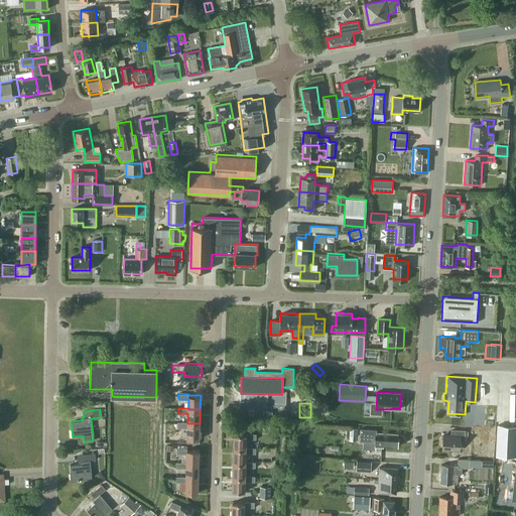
[(200,438),(200,423),(187,423),(187,422),(177,421),(177,427),(187,427),(187,438),(200,438)]
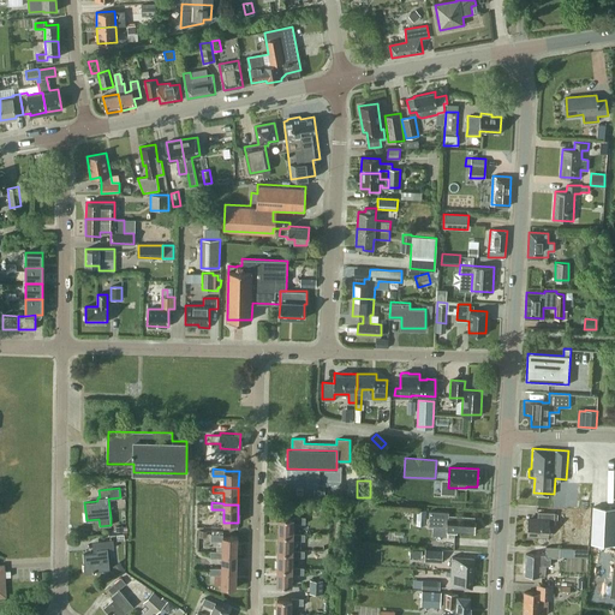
[(614,505),(595,503),(592,539),(614,541),(614,505)]
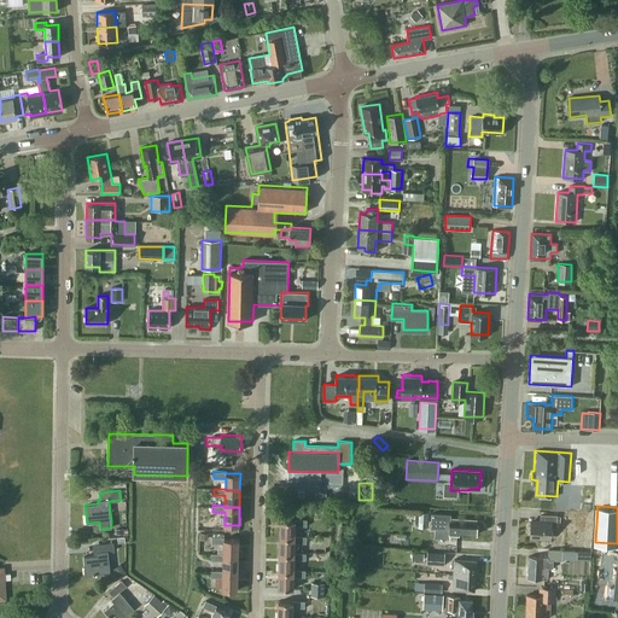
[(449,518),(449,514),(432,513),(431,528),(448,529),(448,535),(458,535),(458,532),(476,534),(477,520),(449,518)]
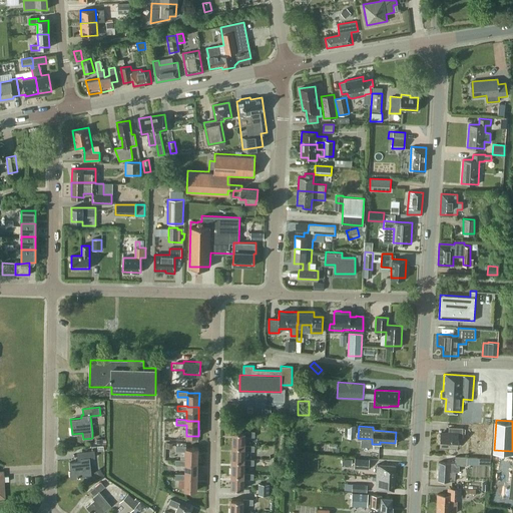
[(457,446),(457,445),(458,437),(463,438),(463,428),(448,427),(448,433),(441,432),(440,446),(457,446)]
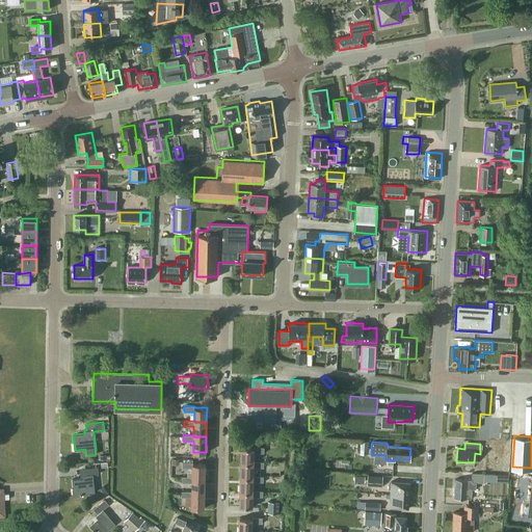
[(254,462),(254,461),(254,452),(264,453),(264,447),(254,446),(254,448),(241,448),(241,462),(254,462)]
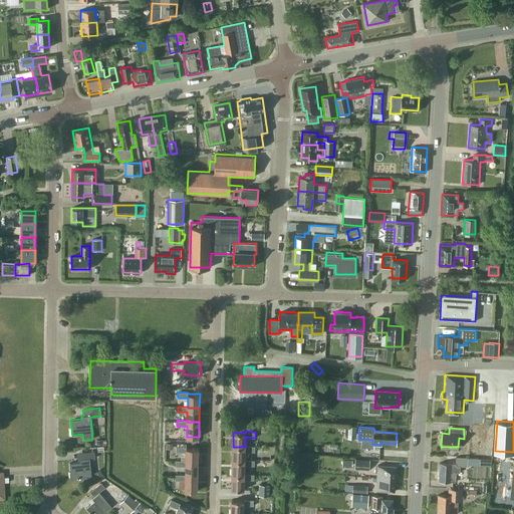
[(255,446),(245,446),(245,447),(233,447),(232,461),(244,462),(245,460),(245,451),(255,452),(255,446)]
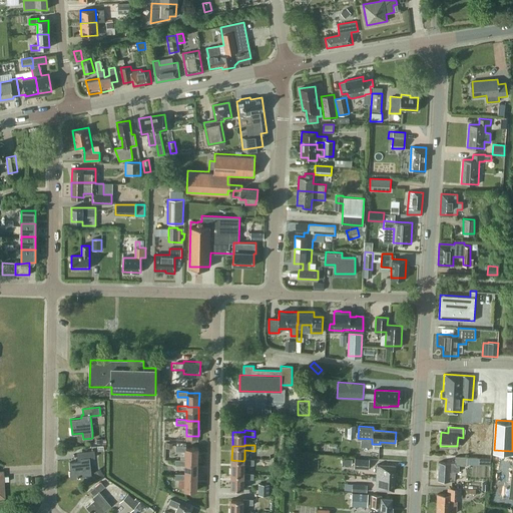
[(185,451),(185,460),(185,461),(197,461),(197,447),(186,447),(186,446),(175,446),(175,451),(185,451)]
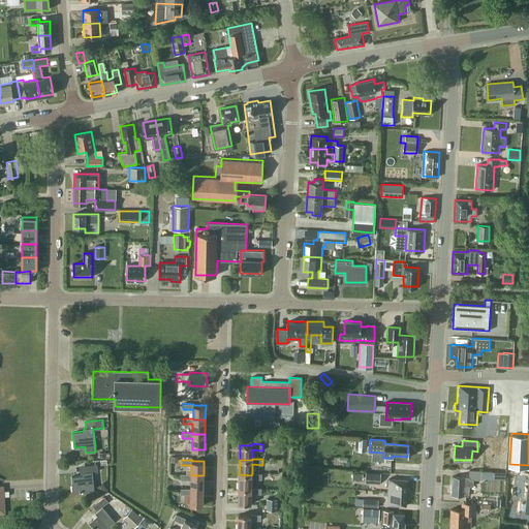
[(72,476),(73,492),(94,490),(92,471),(98,470),(97,464),(85,465),(85,472),(83,472),(83,475),(72,476)]
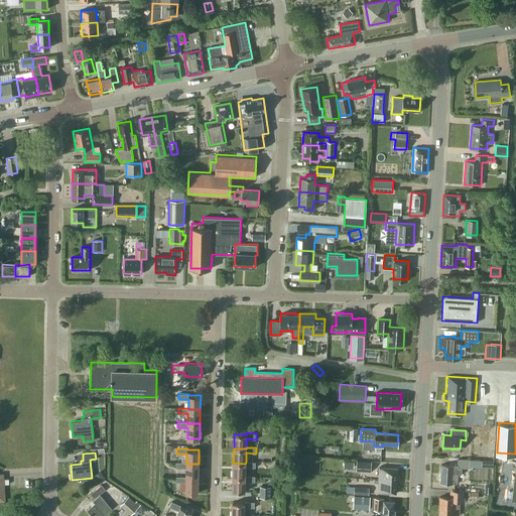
[(458,465),(441,465),(440,483),(458,484),(458,474),(462,474),(462,472),(470,473),(470,460),(458,459),(458,465)]
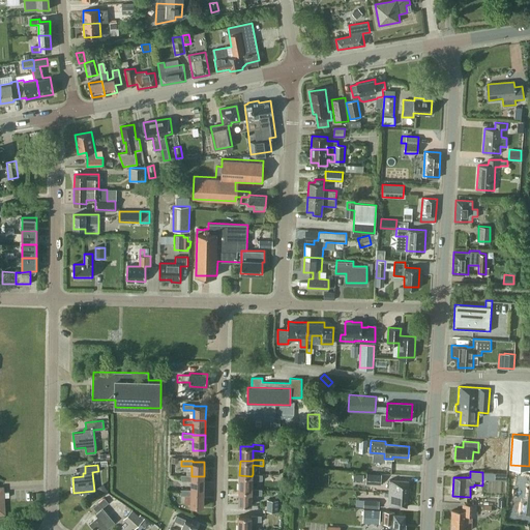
[(192,476),(192,475),(181,474),(181,480),(192,480),(192,490),(192,491),(203,491),(204,476),(192,476)]
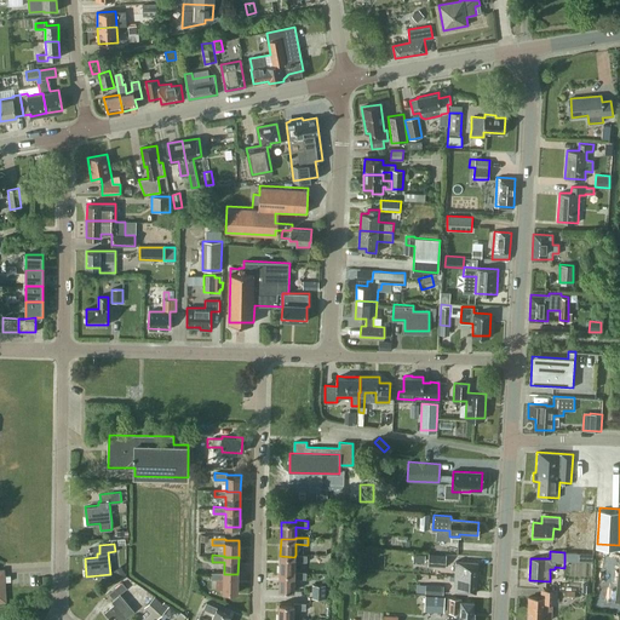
[(294,573),(294,570),(294,561),(306,561),(306,555),(296,555),(294,557),(280,556),(280,573),(294,573)]
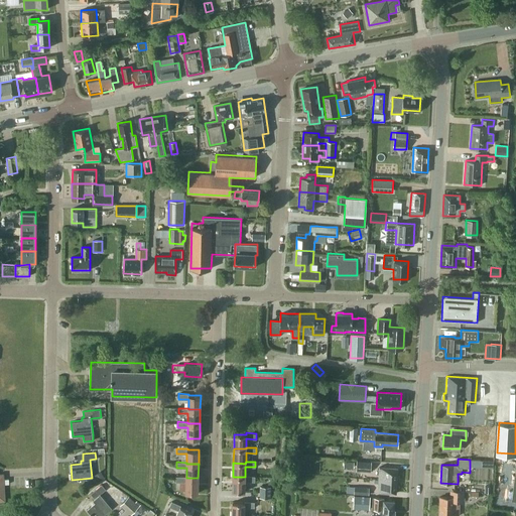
[(357,462),(356,471),(370,472),(371,462),(357,462)]
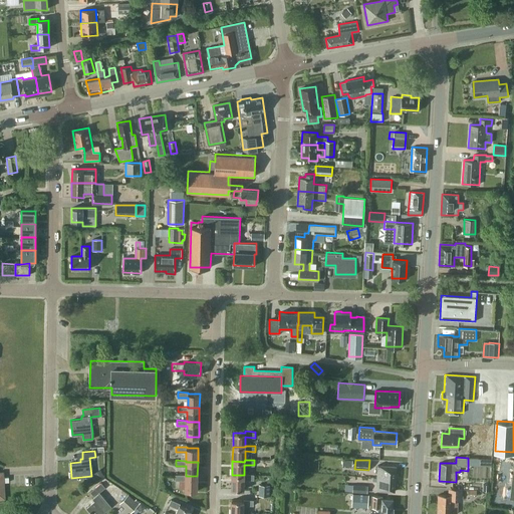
[(378,465),(377,477),(396,479),(397,466),(378,465)]
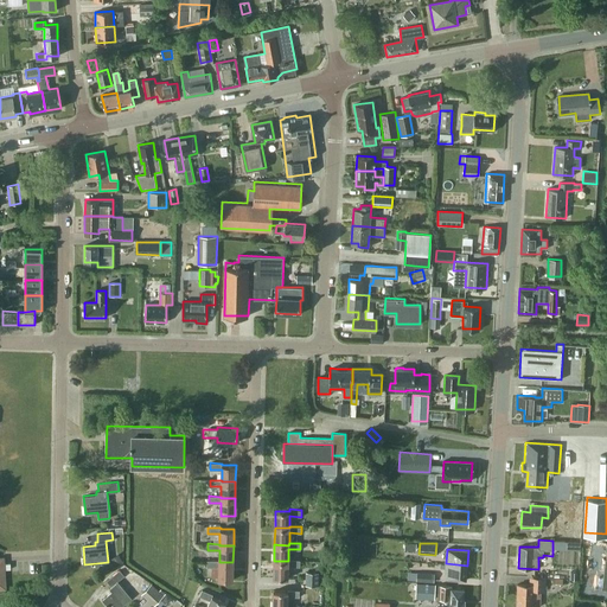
[(123,562),(119,554),(112,558),(117,567),(123,562)]
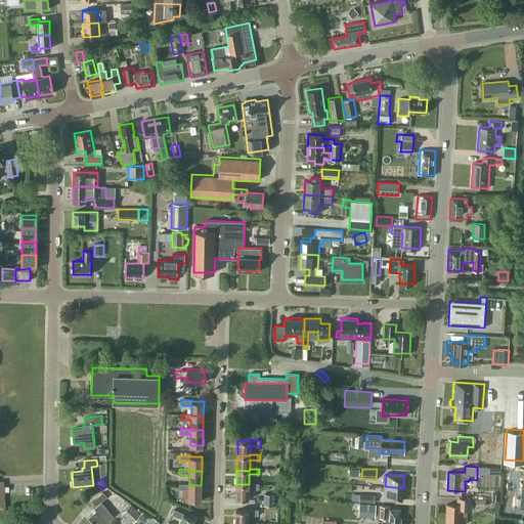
[(259,483),(249,482),(249,484),(236,484),(235,498),(249,499),(249,488),(259,488),(259,483)]
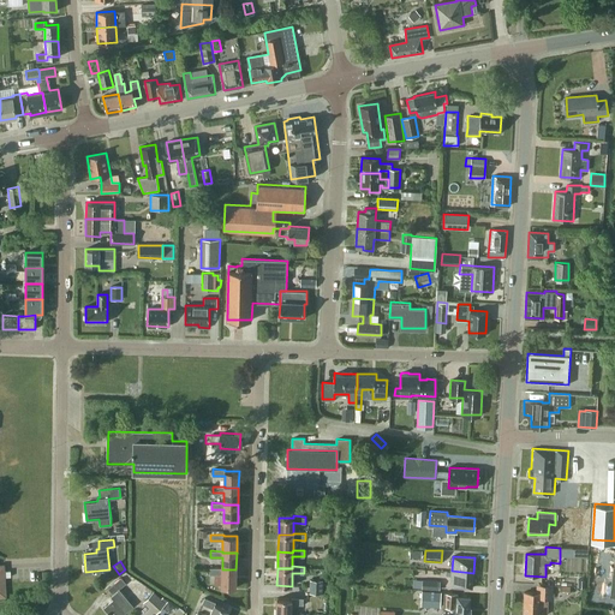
[(236,587),(236,569),(222,569),(222,568),(210,567),(210,574),(221,574),(221,586),(236,587)]
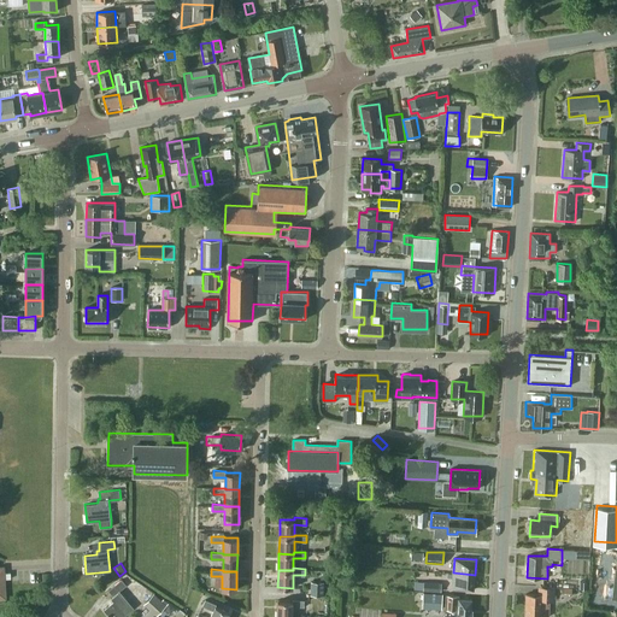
[(475,575),(453,573),(452,588),(474,589),(475,575)]
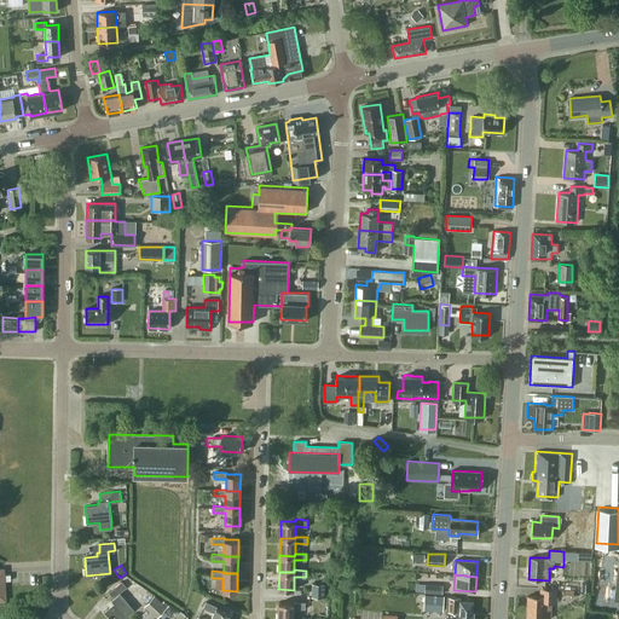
[(122,618),(134,609),(134,608),(128,602),(121,593),(127,586),(122,582),(109,593),(114,597),(111,600),(114,602),(104,611),(110,618),(122,618)]
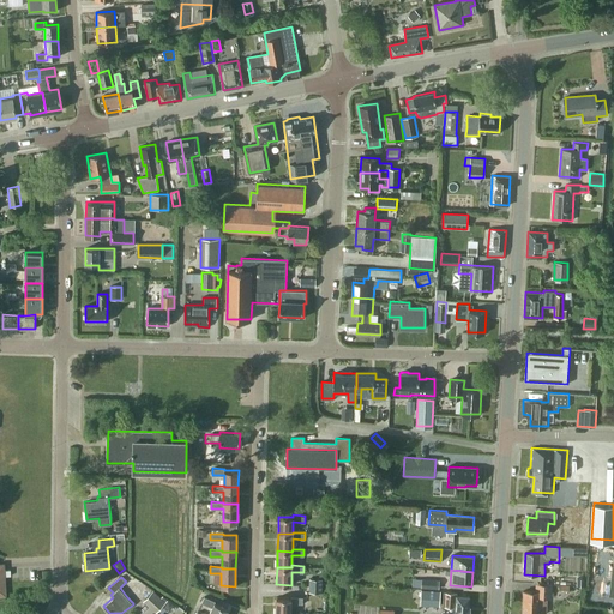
[(321,581),(321,578),(309,578),(309,590),(321,590),(321,587),(326,587),(326,583),(326,581),(321,581)]
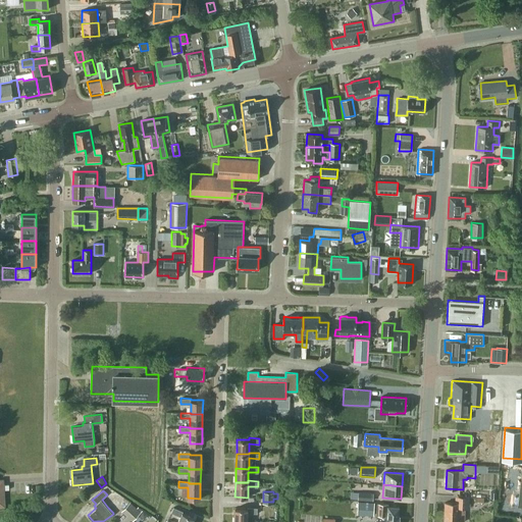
[(445,520),(461,521),(464,521),(465,508),(469,508),(469,498),(458,497),(458,504),(446,503),(445,520)]
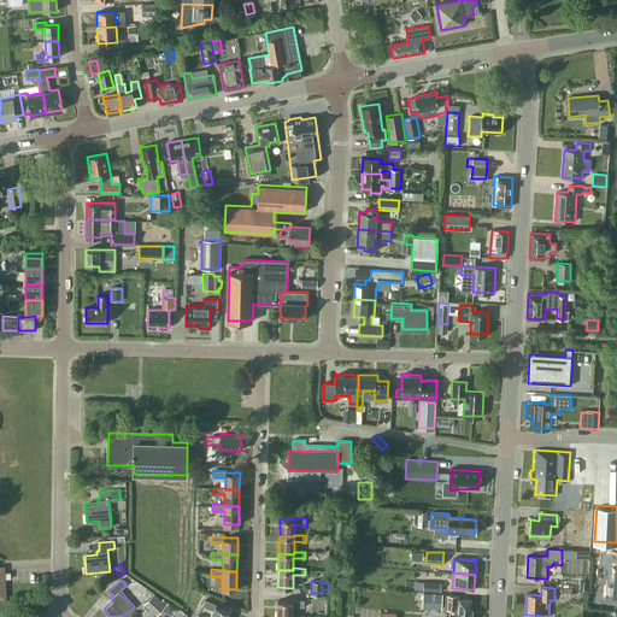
[(144,605),(156,616),(166,605),(153,593),(144,605)]
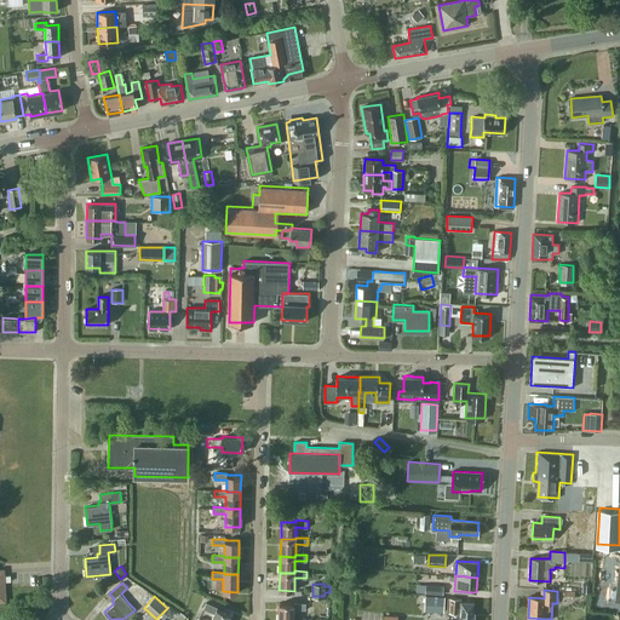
[(445,597),(425,596),(424,612),(443,612),(445,597)]
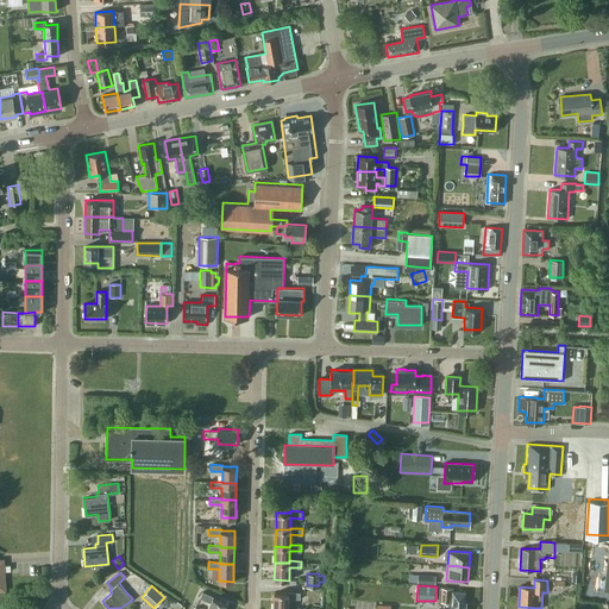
[(440,586),(440,601),(439,601),(438,608),(465,608),(466,603),(465,603),(466,591),(452,591),(453,588),(440,586)]
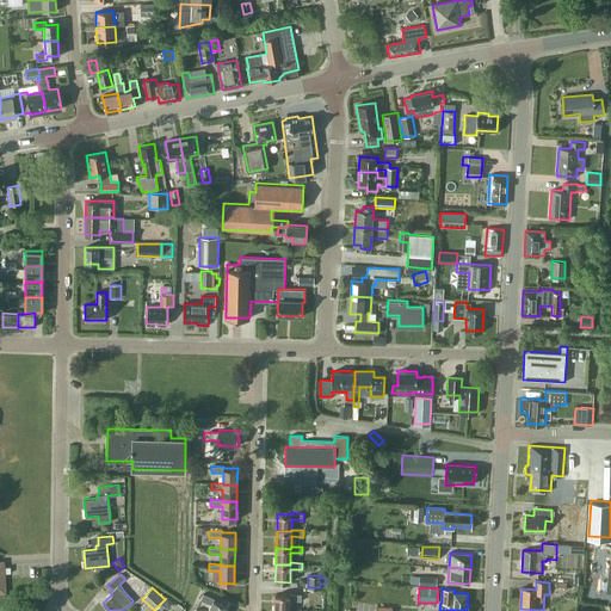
[(223,610),(227,605),(214,600),(215,599),(203,593),(198,605),(203,608),(207,602),(211,604),(208,610),(223,610)]
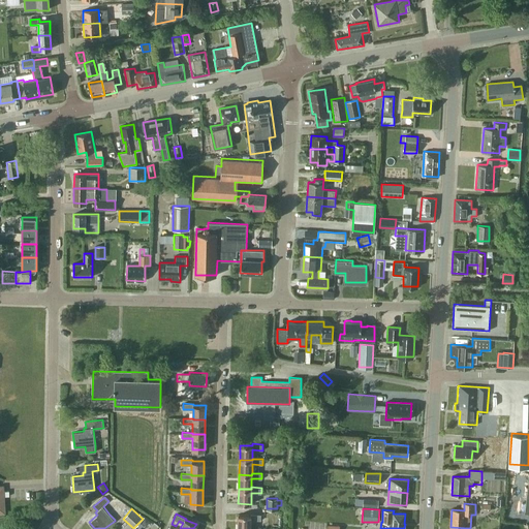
[(238,516),(238,528),(250,528),(250,520),(260,520),(260,514),(250,514),(250,516),(238,516)]
